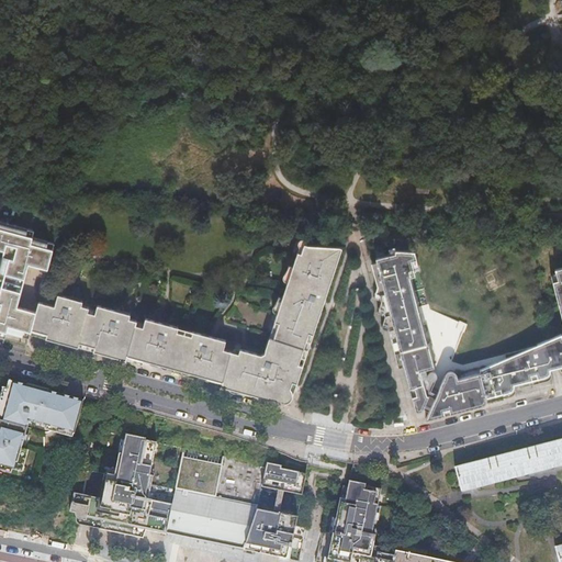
[(0,335),(1,333),(4,334),(8,334),(23,339),(25,333),(31,334),(36,315),(18,310),(29,267),(48,272),(49,269),(55,246),(33,239),(26,237),(27,231),(9,226),(0,223),(0,250),(6,253),(3,260),(0,271),(0,273),(7,276),(2,289),(0,288),(0,335)]
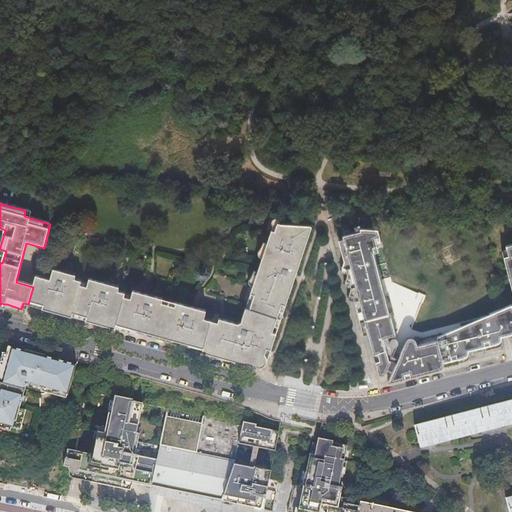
[(59,280),(37,274),(33,287),(28,304),(28,306),(256,368),(257,368),(258,368),(259,368),(260,368),(261,368),(262,368),(263,367),(264,367),(265,366),(266,365),(267,364),(312,227),(275,224),(243,320),(62,271),(59,280)]
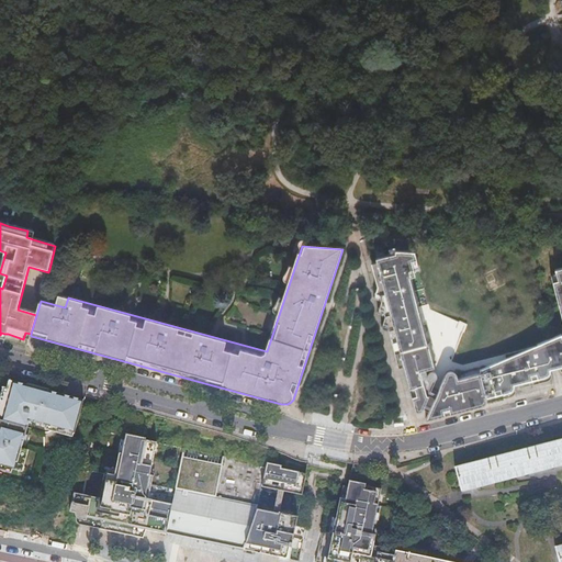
[(383,303),(381,311),(384,312),(386,317),(386,318),(384,325),(389,326),(390,333),(398,366),(404,363),(405,368),(415,409),(416,411),(416,412),(417,413),(418,413),(419,414),(420,414),(422,414),(423,414),(424,413),(430,396),(424,371),(437,368),(414,279),(418,278),(411,249),(372,260),(379,289),(377,295),(381,296),(382,302),(383,303)]
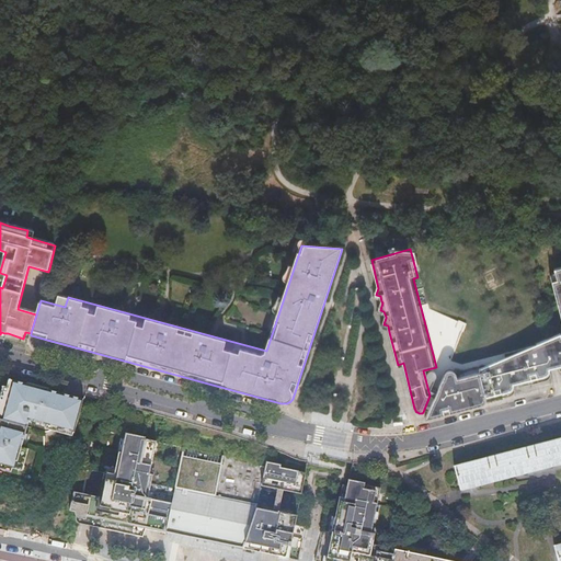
[(426,421),(482,405),(480,398),(511,390),(510,386),(546,376),(545,370),(560,365),(560,267),(550,271),(560,315),(560,334),(458,378),(457,371),(454,369),(450,369),(447,370),(426,421)]
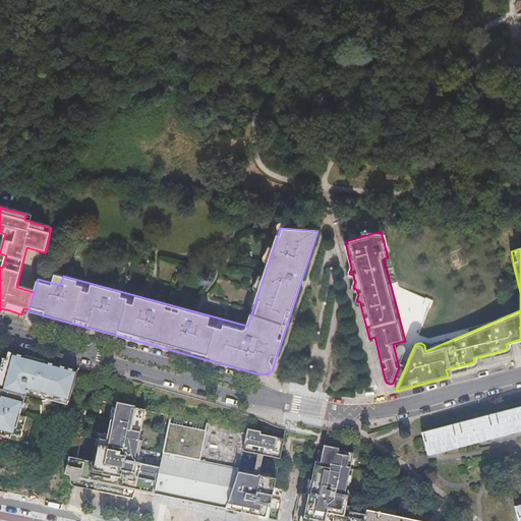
[(78,372),(45,364),(26,359),(9,355),(0,389),(0,433),(21,440),(27,420),(20,418),(27,392),(70,404),(78,372)]
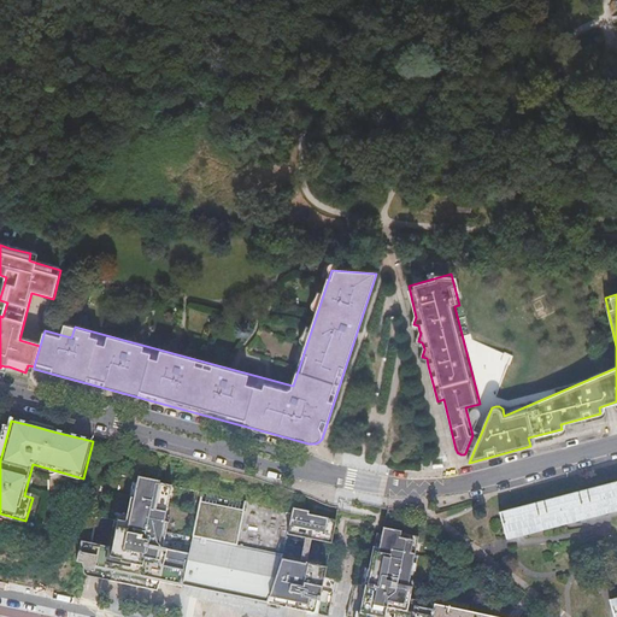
[(162,482),(141,477),(136,499),(133,498),(128,523),(119,521),(115,548),(83,541),(78,563),(87,564),(86,571),(86,573),(86,574),(87,574),(87,575),(88,576),(89,576),(112,580),(112,581),(159,591),(162,582),(186,587),(192,554),(165,550),(170,523),(166,523),(174,487),(162,483),(162,482)]
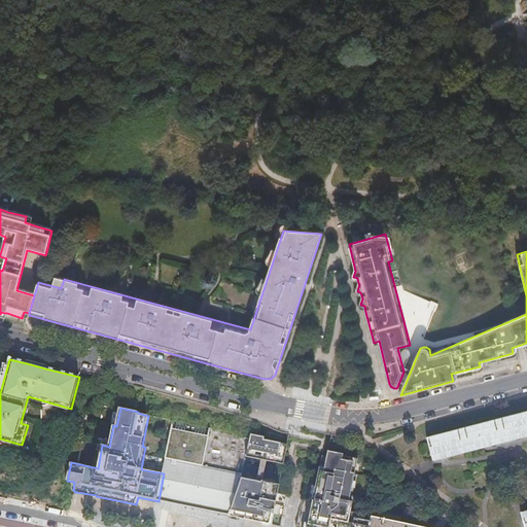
[(526,435),(526,411),(426,437),(432,460),(526,435)]
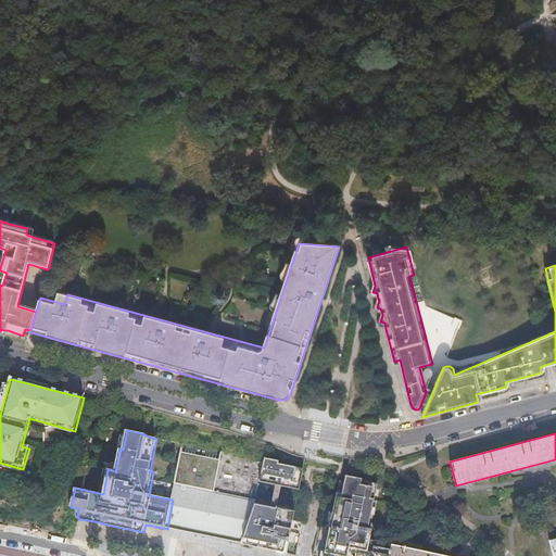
[(224,452),(185,444),(184,453),(222,460),(224,452)]
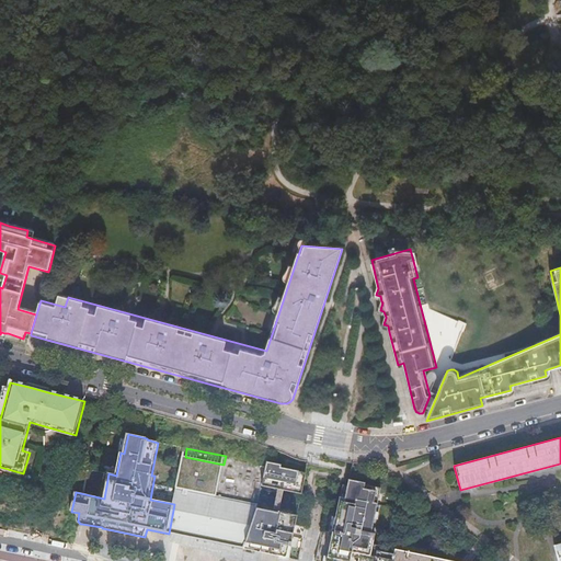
[(224,465),(185,457),(178,488),(174,504),(169,534),(244,550),(258,510),(259,505),(267,466),(226,456),(224,465)]
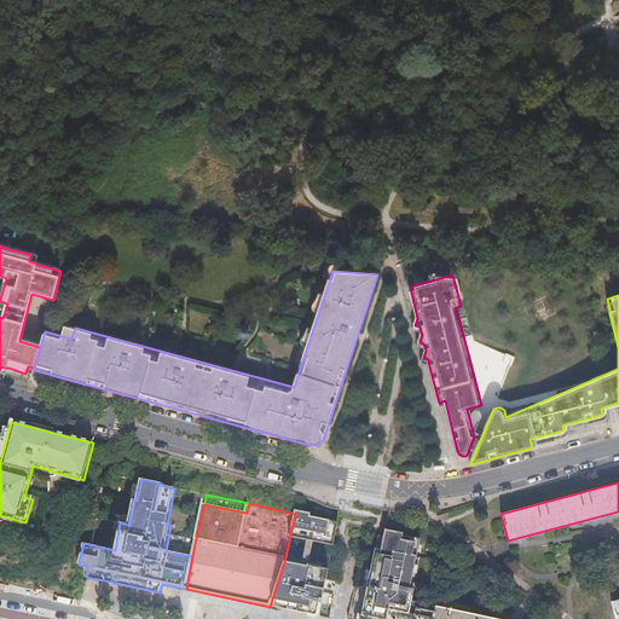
[(312,514),(296,510),(290,537),(306,541),(306,537),(335,543),(340,522),(312,518),(312,514)]
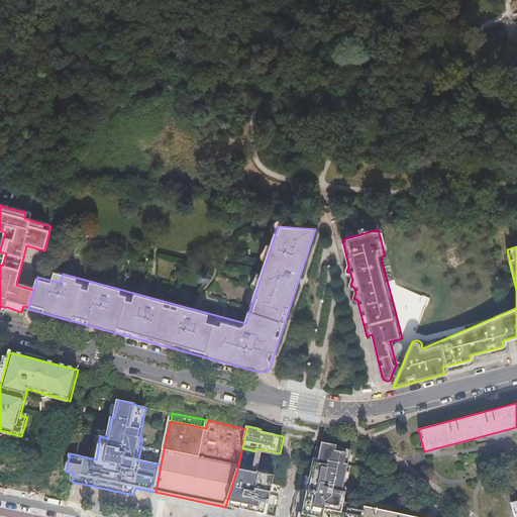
[(322,448),(319,460),(315,459),(311,478),(309,485),(311,486),(310,492),(305,491),(298,490),(292,516),(294,516),(362,516),(364,511),(343,508),(346,494),(343,493),(352,451),(337,448),(338,446),(323,443),(322,448)]
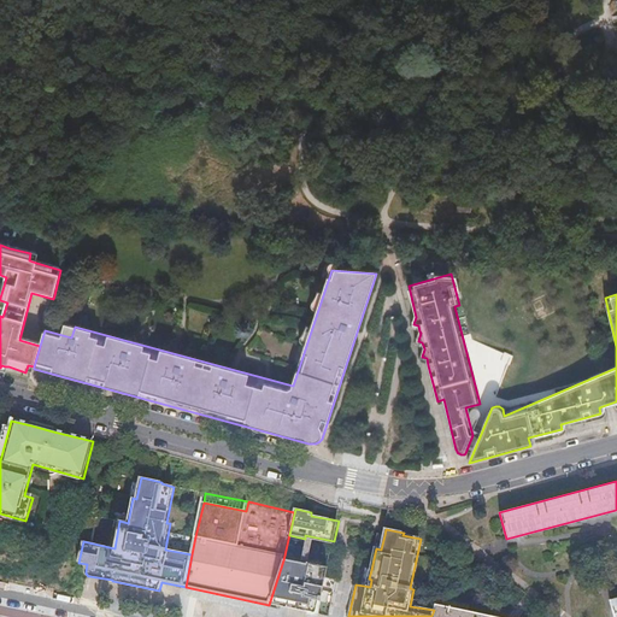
[(334,545),(334,541),(305,535),(305,539),(307,539),(303,564),(307,565),(307,564),(309,564),(313,540),(334,545)]
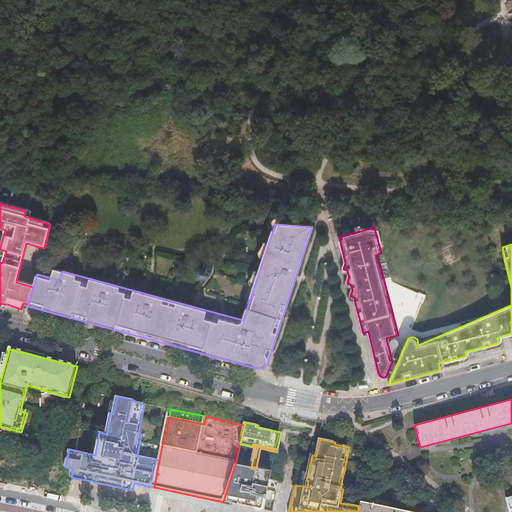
[(251,468),(235,465),(223,502),(272,511),(273,511),(280,482),(271,480),(273,471),(256,468),(255,468),(255,469),(251,468)]
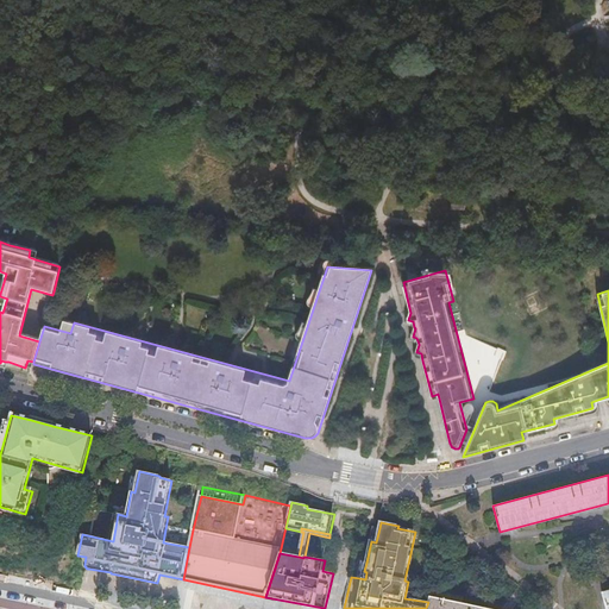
[(489,608),(429,596),(428,602),(426,608),(489,608)]
